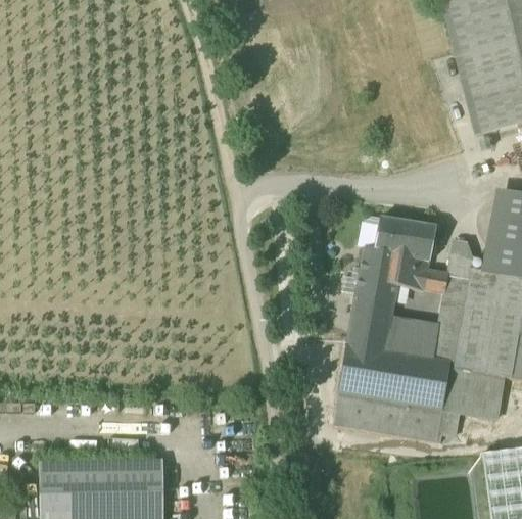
[(443,0),(478,135),(521,124),(521,0),(443,0)]
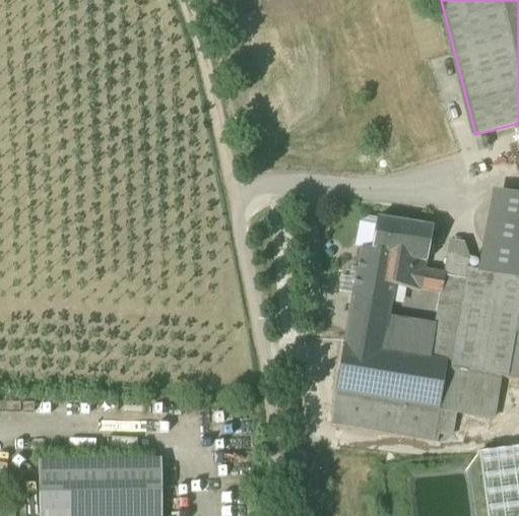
[(518,191),(494,187),(478,267),(518,274),(518,191)]
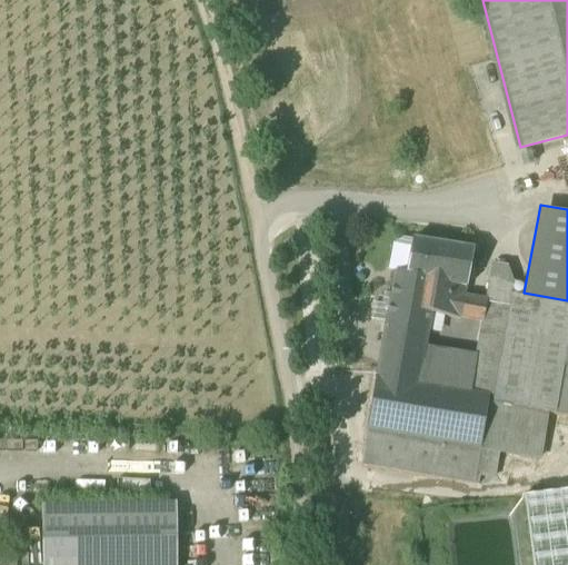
[(412,236),(407,270),(407,271),(467,284),(474,246),(412,236)]
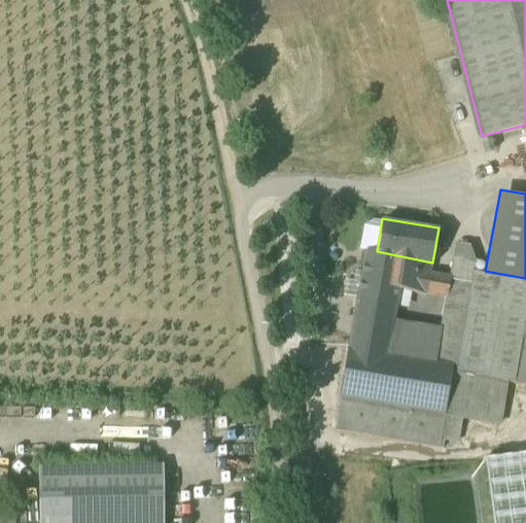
[(441,324),(434,360),(454,363),(445,412),(463,416),(500,421),(507,380),(525,383),(525,278),(485,271),(474,270),(477,258),(470,244),(458,241),(455,254),(451,276),(453,276),(444,323),(441,322),(441,324)]
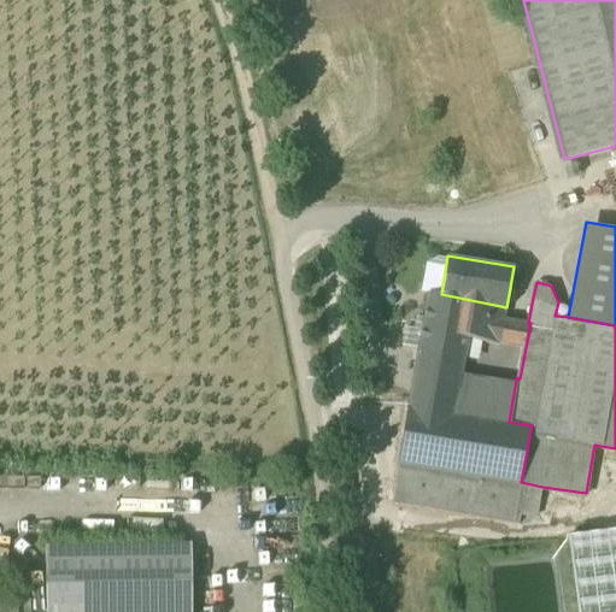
[(499,342),(506,307),(441,294),(441,293),(428,290),(409,405),(455,412),(462,371),(468,336),(499,342)]
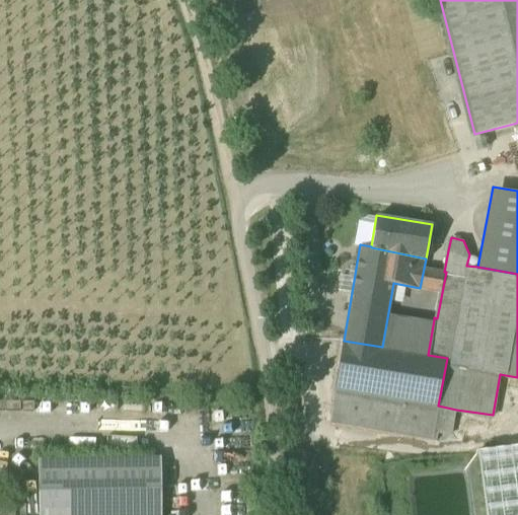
[(434,319),(388,312),(382,347),(428,355),(434,319)]
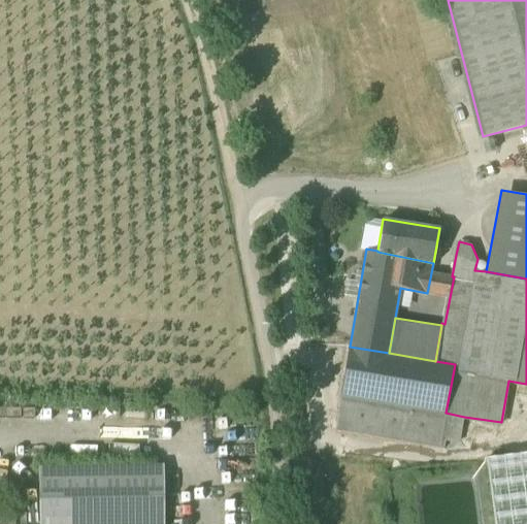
[(342,396),(446,413),(455,364),(435,361),(389,353),(350,347),(342,396)]
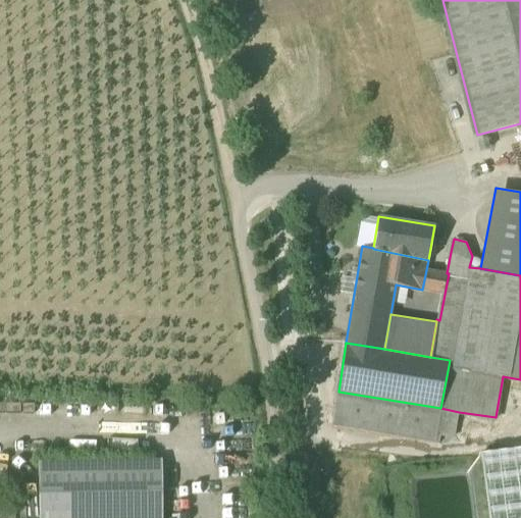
[(456,432),(459,412),(440,408),(339,392),(333,423),(346,425),(440,441),(441,432),(441,430),(456,432)]
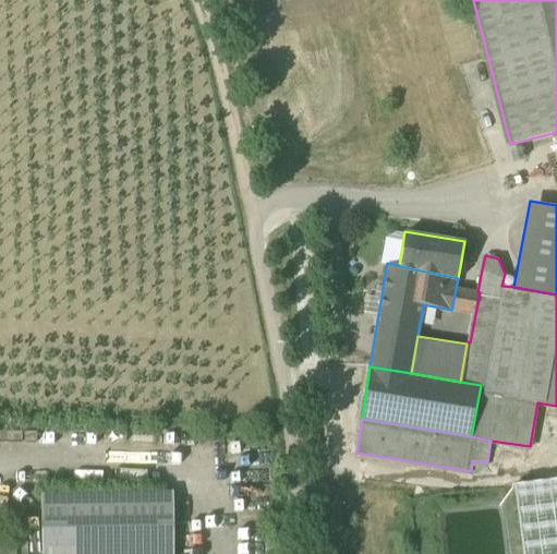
[(556,478),(515,484),(523,553),(556,553),(556,478)]
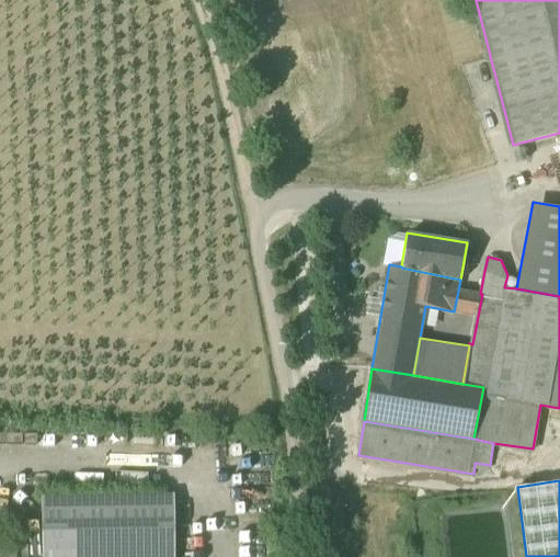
[(172,556),(172,496),(45,497),(45,556),(172,556)]
